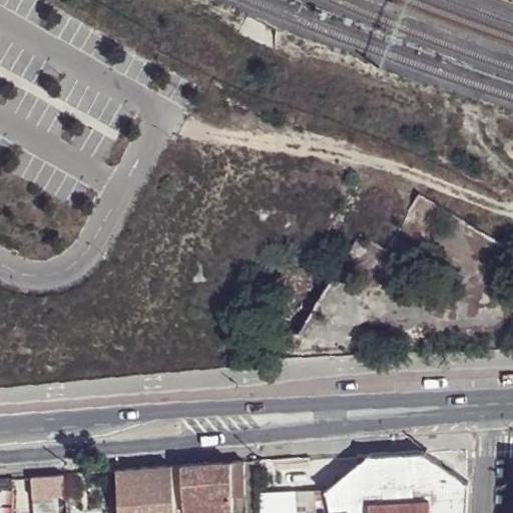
[(368,454),(325,491),(369,504),(431,501),(469,483),(423,451),(368,454)]
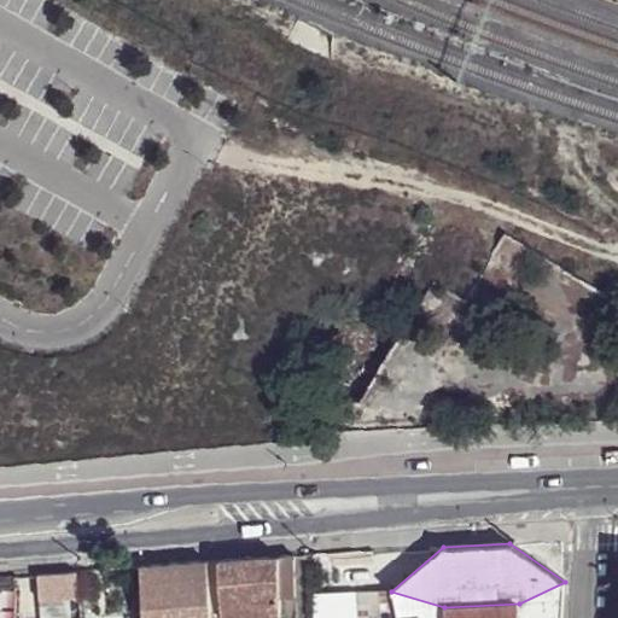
[(295,555),(283,557),(280,599),(295,598),(295,555)]
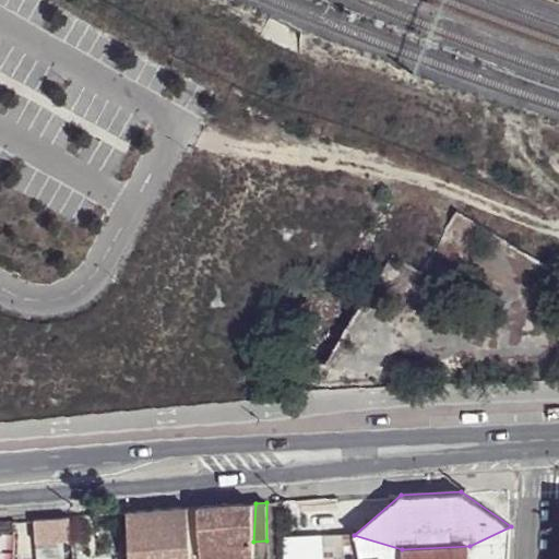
[(253,503),(242,504),(245,542),(252,540),(253,503)]
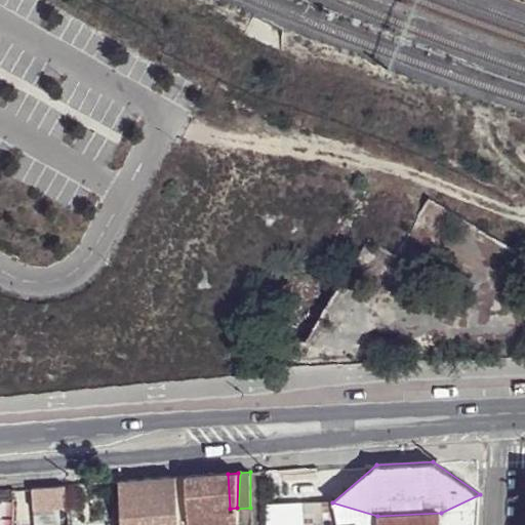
[(204,475),(187,477),(189,513),(227,511),(230,510),(230,509),(228,474),(204,475)]
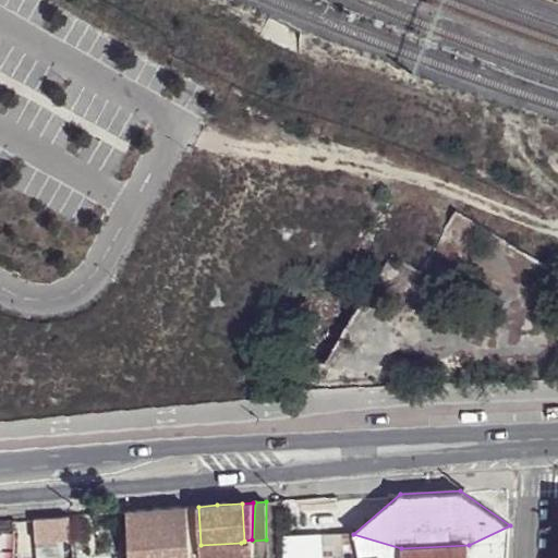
[(191,557),(189,507),(128,513),(130,557),(191,557)]
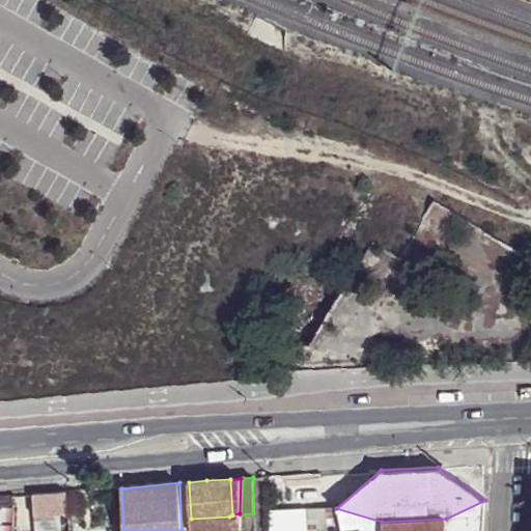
[(48,494),(33,495),(34,518),(52,516),(68,515),(66,492),(48,494)]
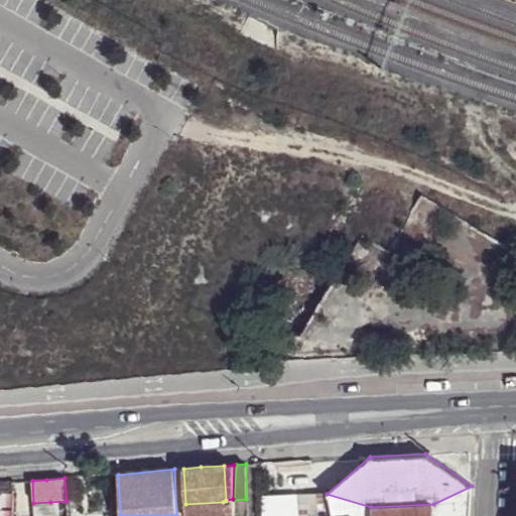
[(469,515),(472,486),(433,504),(371,507),(327,494),(297,496),(296,515),(469,515)]
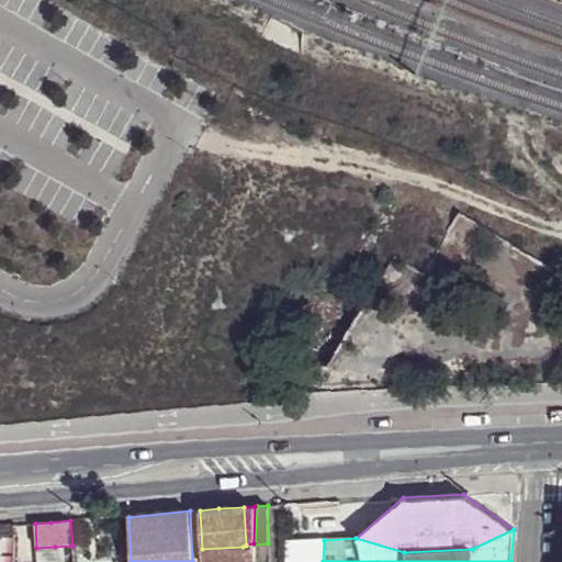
[(246,546),(243,547),(242,561),(253,561),(254,543),(246,544),(246,546)]
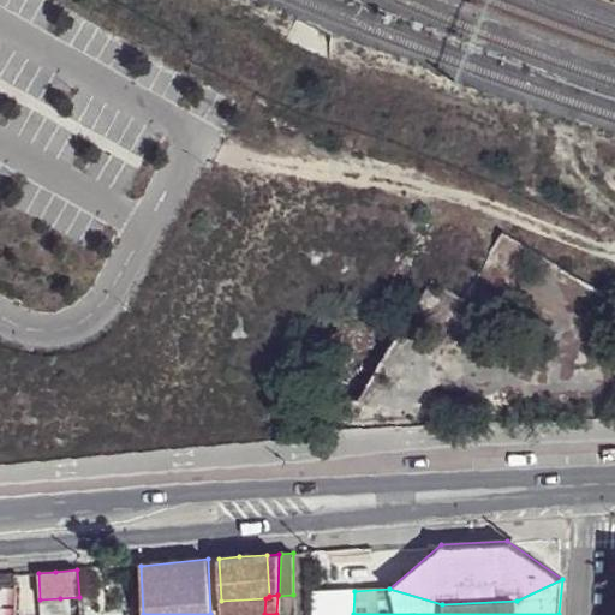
[(264,614),(266,598),(221,601),(222,614),(264,614)]
